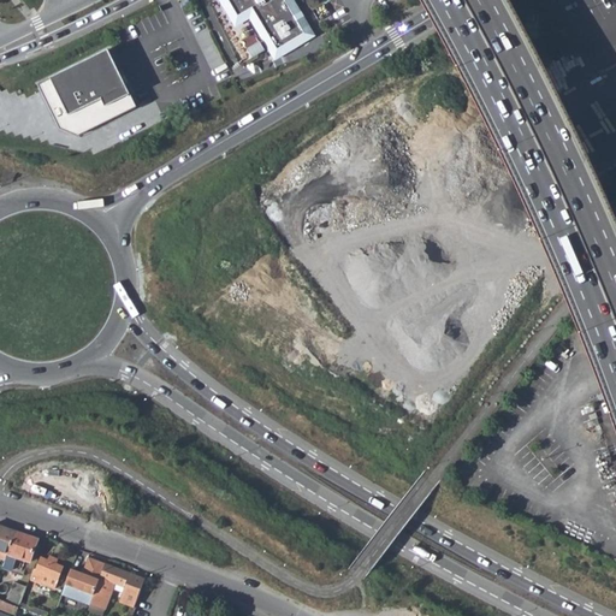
[(289,0),(223,0),(237,22),(252,13),(274,54),(283,49),(284,52),(296,49),(294,43),(309,35),(289,0)]
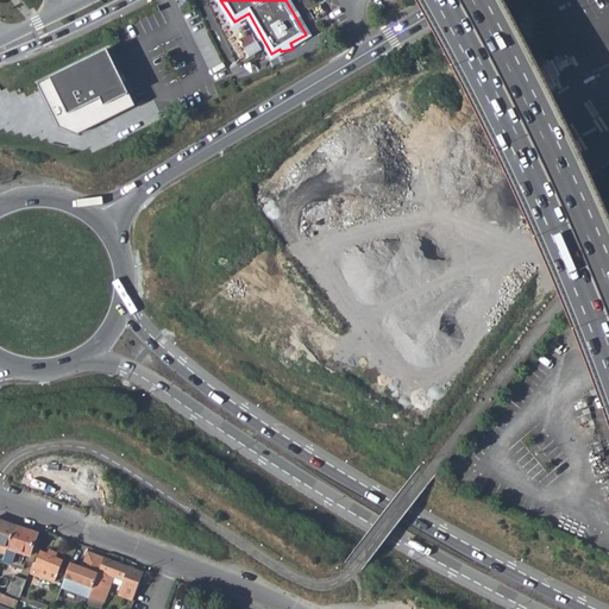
[(261,39),(248,46),(251,55),(264,48),(261,39)]
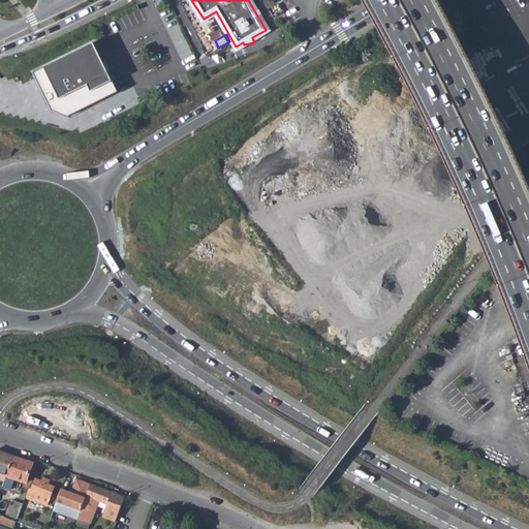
[(94,41),(33,72),(53,111),(67,117),(119,92),(94,41)]
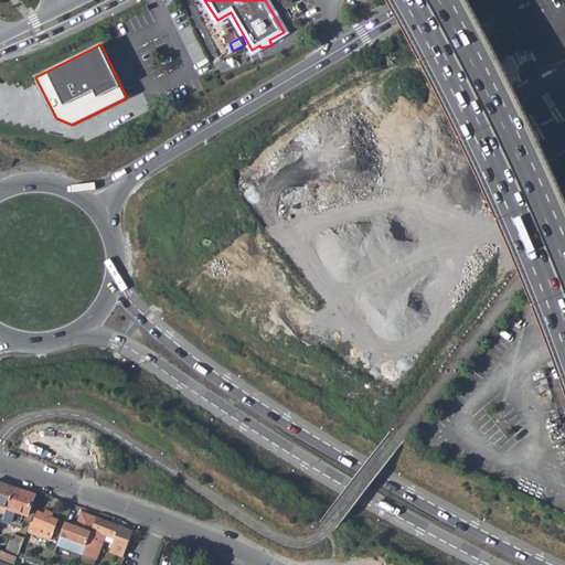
[(0,482),(0,505),(7,509),(14,488),(0,482)]
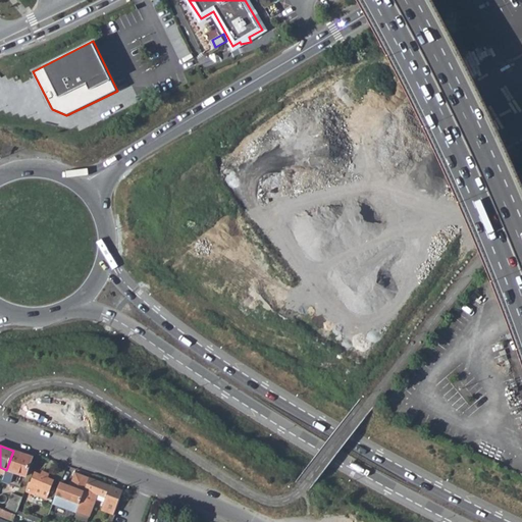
[(13,451),(6,470),(24,476),(32,458),(13,451)]
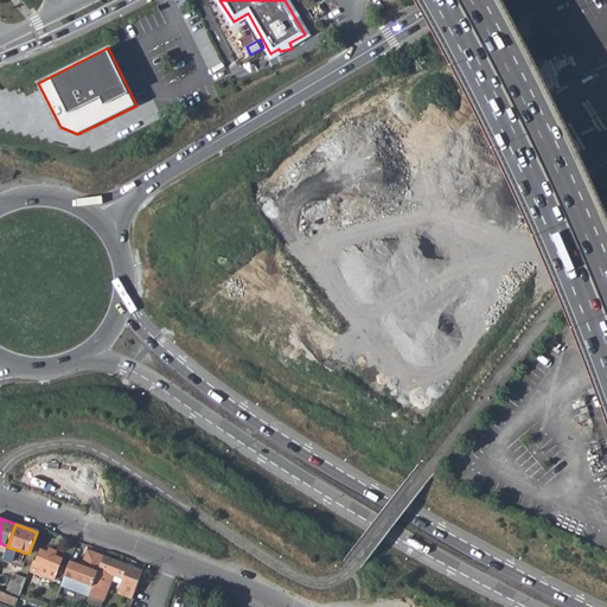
[(40,550),(32,572),(39,575),(40,573),(55,579),(63,560),(56,557),(58,553),(49,549),(48,553),(40,550)]
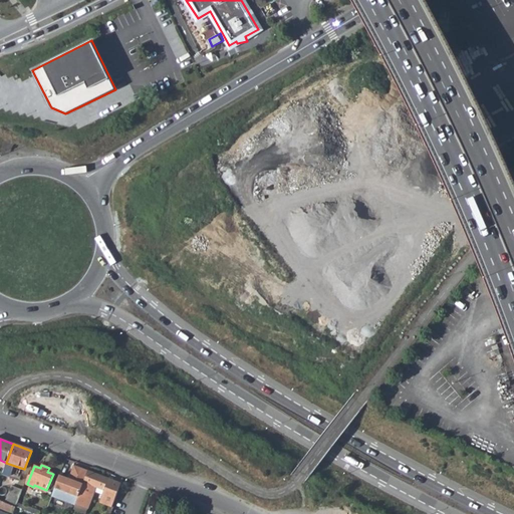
[(60,474),(52,495),(76,504),(76,503),(81,490),(89,470),(75,465),(70,478),(60,474)]
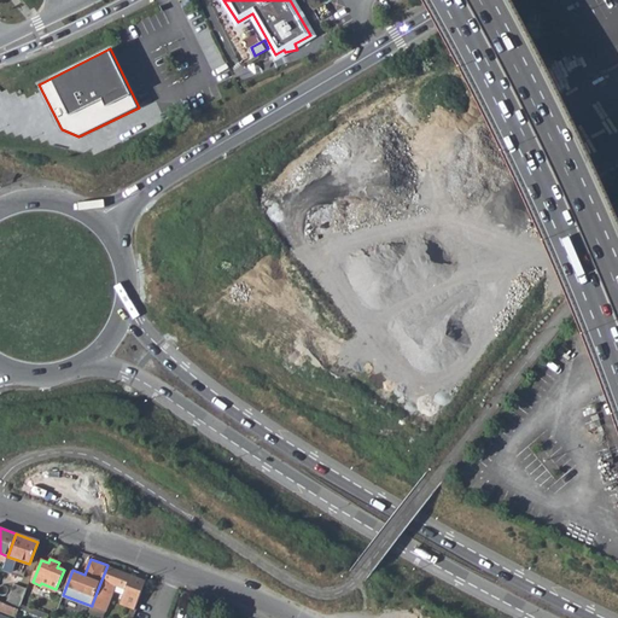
[(98,589),(92,605),(106,611),(116,584),(127,588),(121,602),(126,604),(136,576),(108,565),(98,589)]
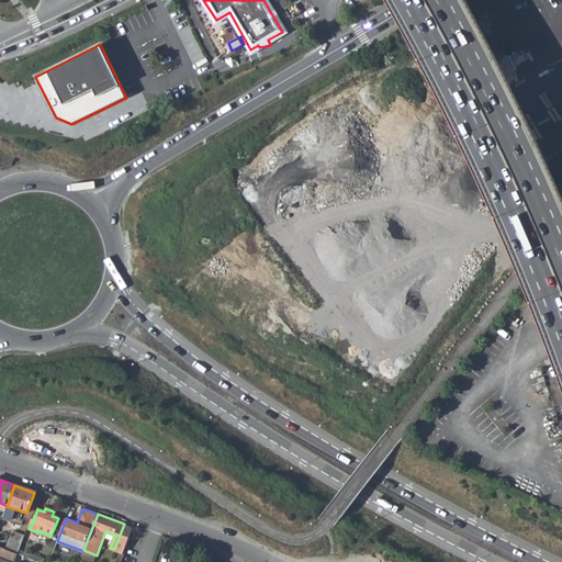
[(124,524),(114,549),(124,553),(133,527),(124,524)]
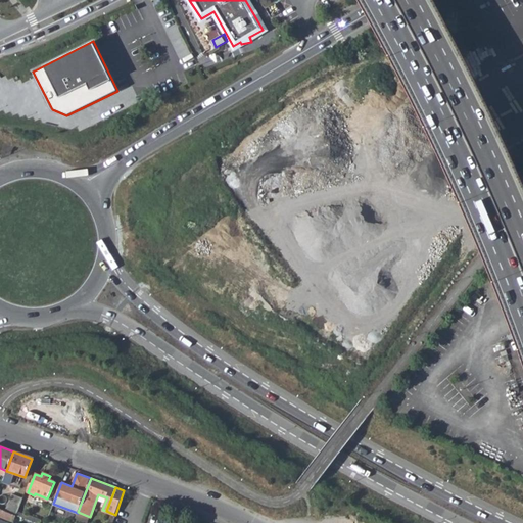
[(14,495),(8,513),(16,516),(22,498),(14,495)]
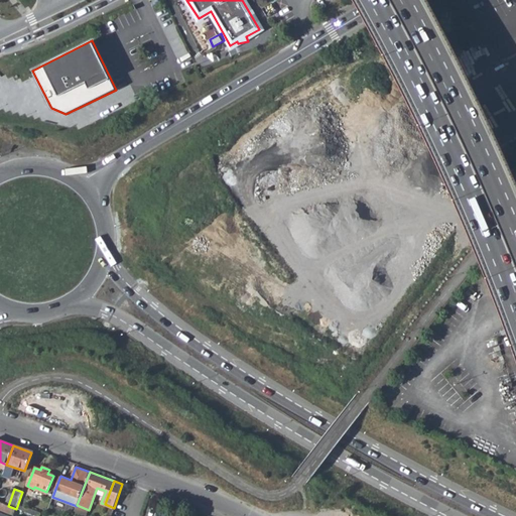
[(0,511),(10,515),(13,515),(16,509),(0,502),(0,511)]
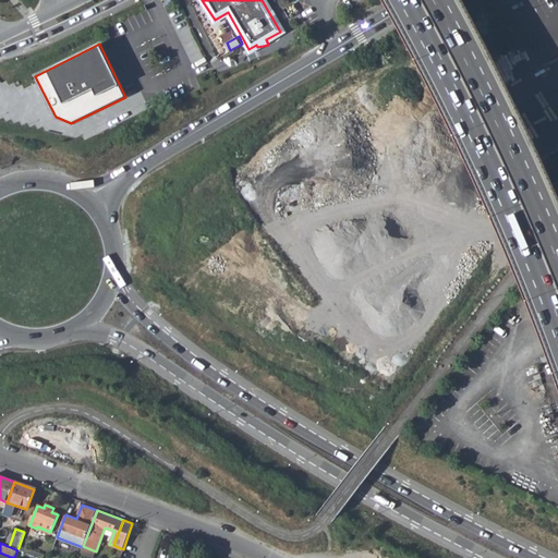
[(83,547),(81,554),(91,557),(93,557),(96,552),(83,546),(83,547)]
